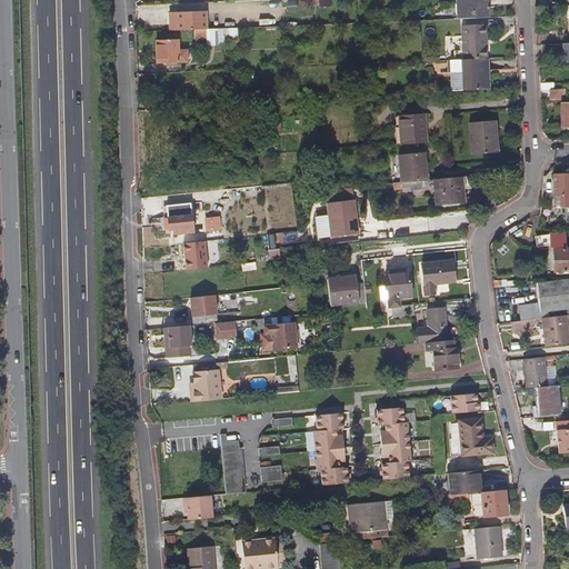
[(486,19),(483,0),(452,0),(453,6),(457,6),(458,20),(486,19)]
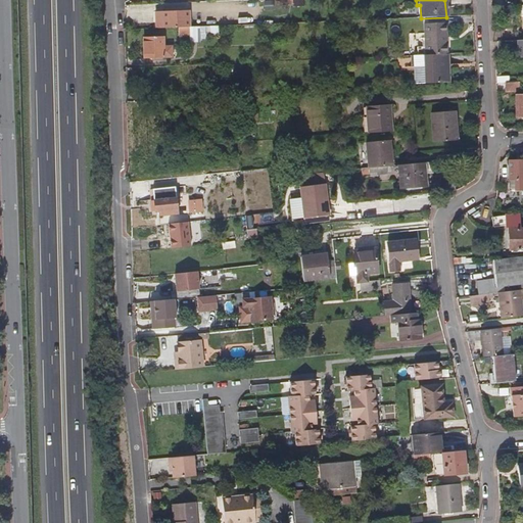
[(190,28),(189,11),(162,12),(163,29),(179,29),(190,28)]
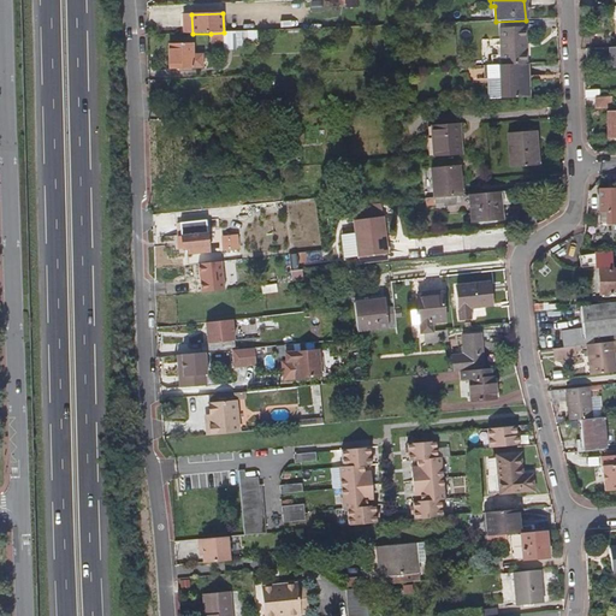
[(523,45),(522,28),(497,29),(498,65),(520,65),(519,45),(523,45)]
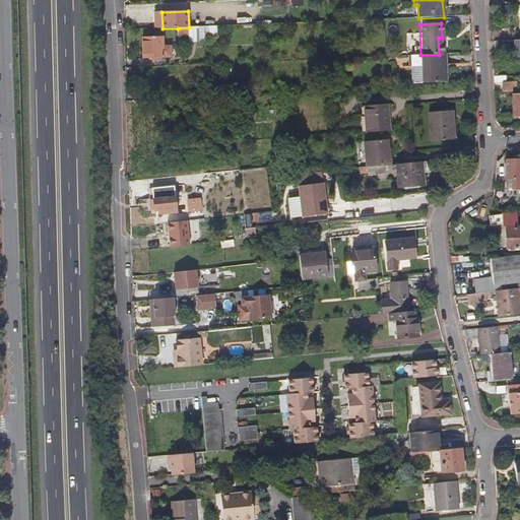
[(189,27),(178,28),(179,37),(189,37),(189,43),(199,43),(199,42),(206,42),(206,35),(217,35),(217,26),(189,27)]
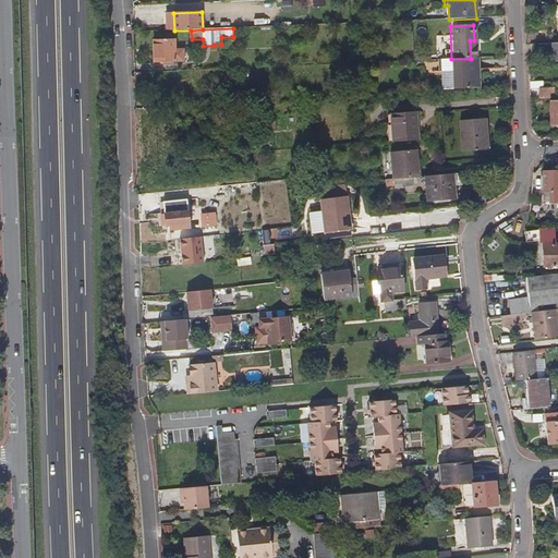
[(153,41),(153,63),(164,63),(164,64),(173,64),(173,62),(184,62),(184,49),(176,50),(176,40),(153,41)]
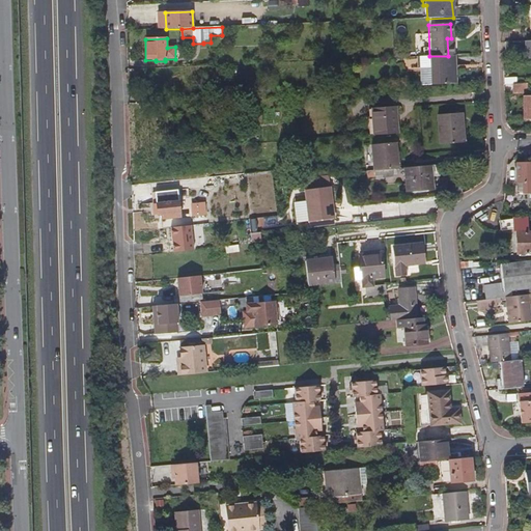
[(454,86),(452,55),(448,56),(429,56),(418,57),(420,87),(454,86)]
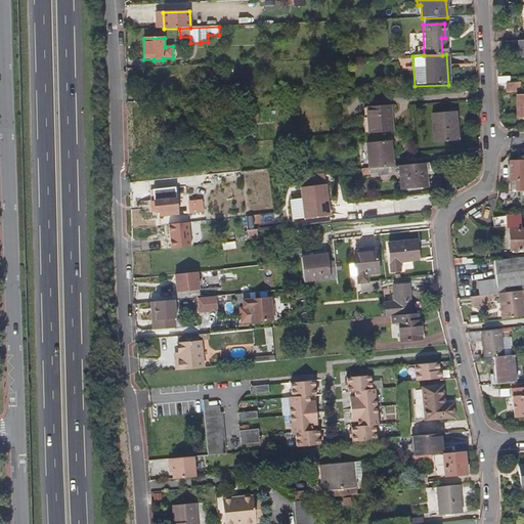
[(518,91),(517,83),(503,84),(503,92),(518,91)]
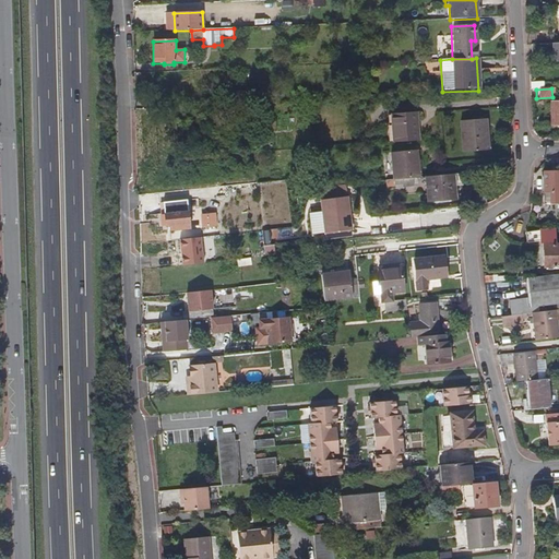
[(550,125),(558,125),(558,99),(549,100),(550,125)]
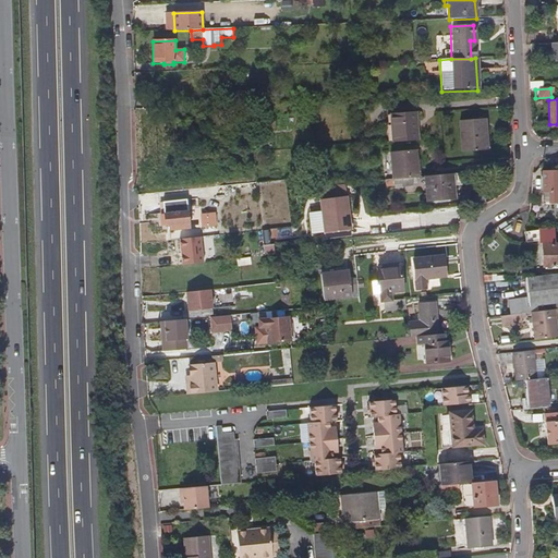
[(427,141),(425,112),(399,113),(401,142),(427,141)]
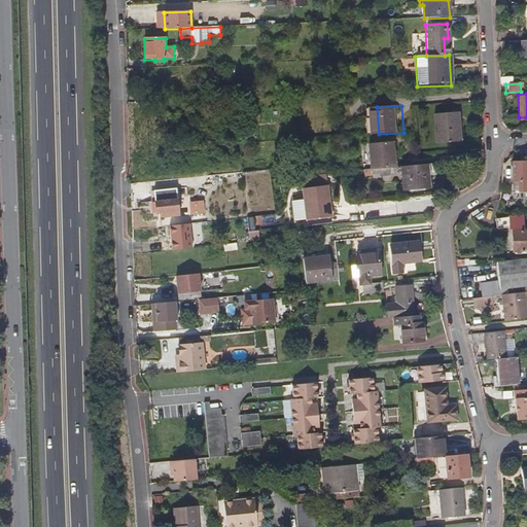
[(436,145),(460,143),(459,114),(434,115),(436,145)]
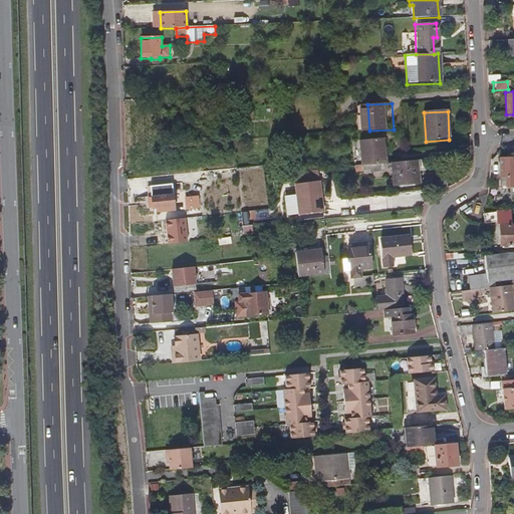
[(388,163),(386,138),(362,140),(364,165),(366,165),(377,164),(388,163)]
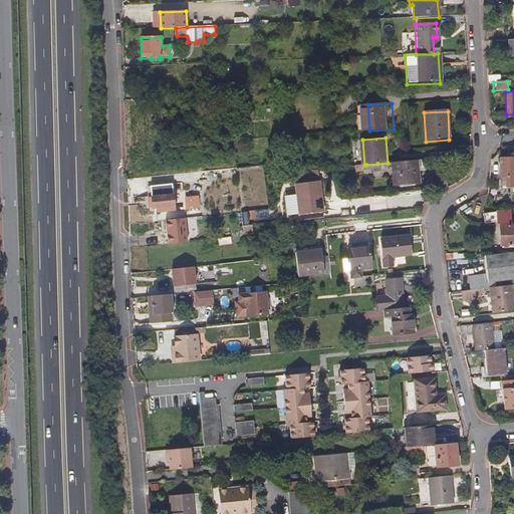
[(513,186),(513,158),(497,159),(498,176),(504,176),(504,186),(513,186)]
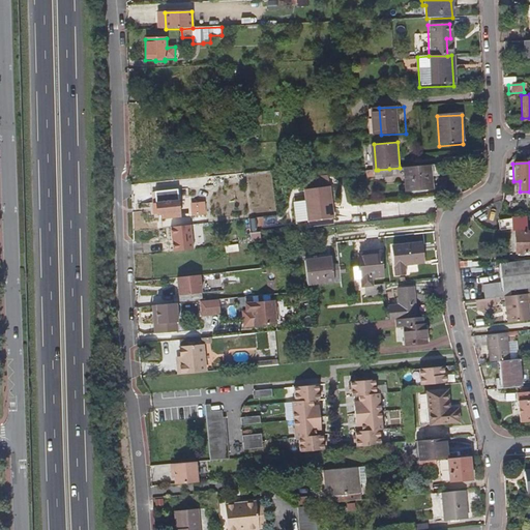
[(513,181),(512,164),(503,165),(504,177),(504,187),(513,186),(513,181)]
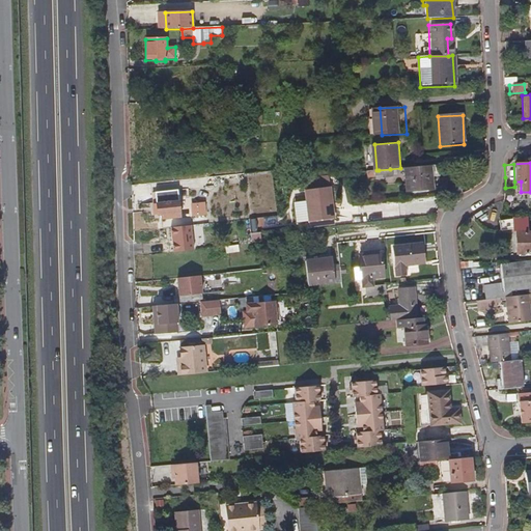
[(440,189),(438,165),(407,167),(410,191),(440,189)]
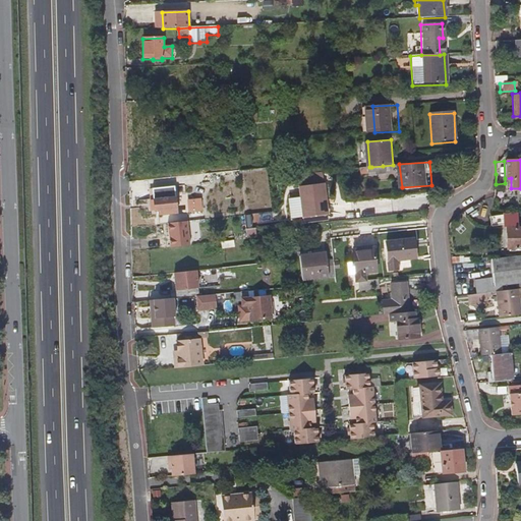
[(456,180),(448,177),(445,185),(453,188),(456,180)]
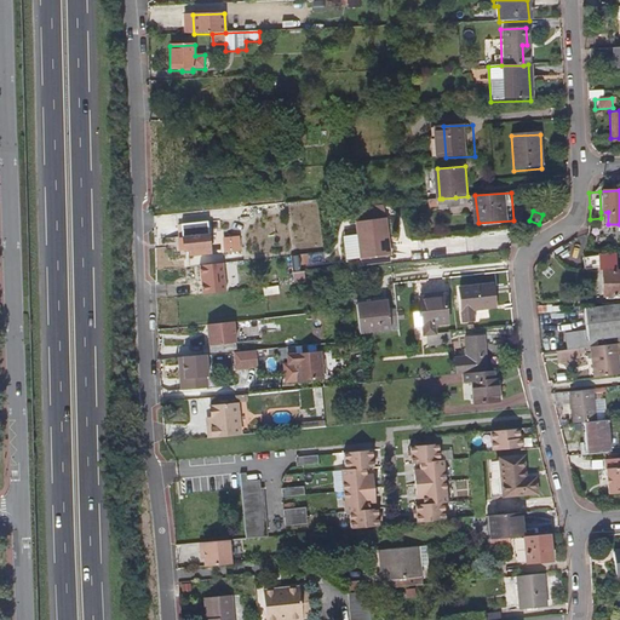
[(388,216),(359,218),(360,257),(390,253),(388,216)]
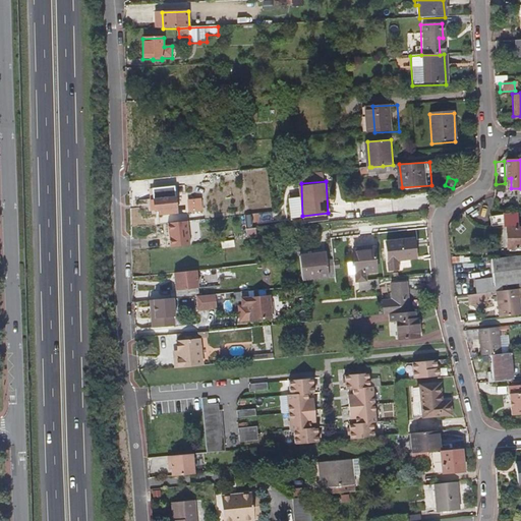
[(151,197),(153,214),(175,211),(173,194),(151,197)]
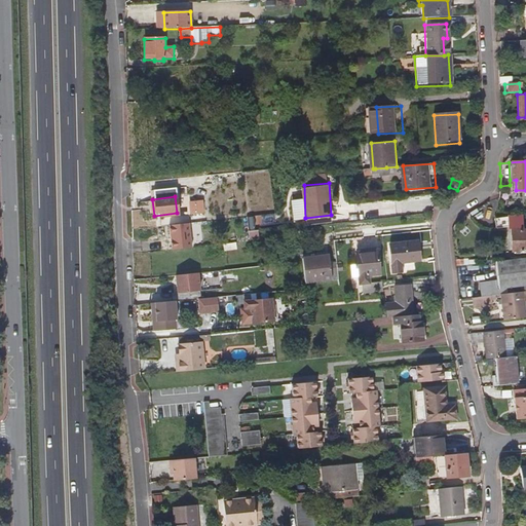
[(515,224),(514,215),(493,218),(494,226),(515,224)]
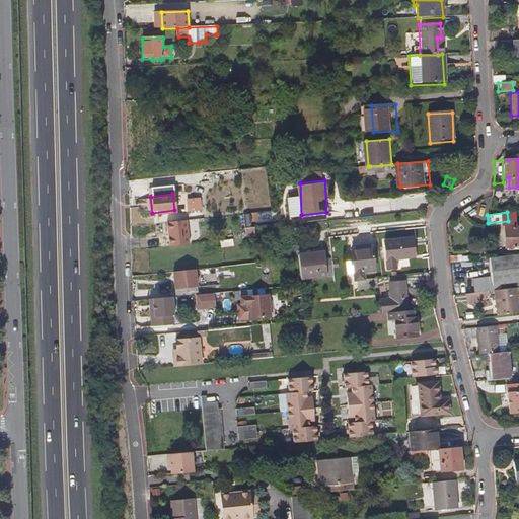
[(518,247),(518,225),(503,228),(506,249),(518,247)]
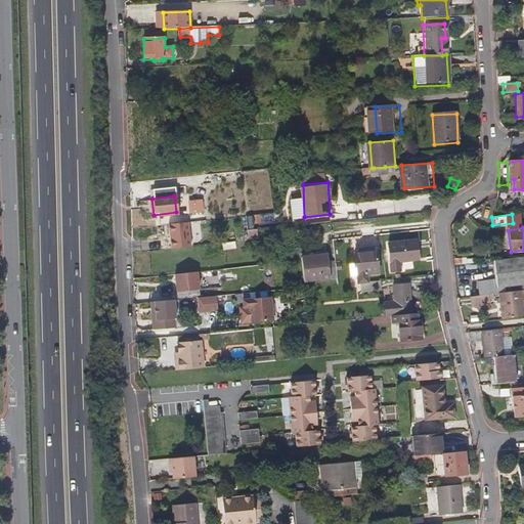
[(396,261),(417,259),(413,241),(386,244),(389,271),(396,270),(396,261)]
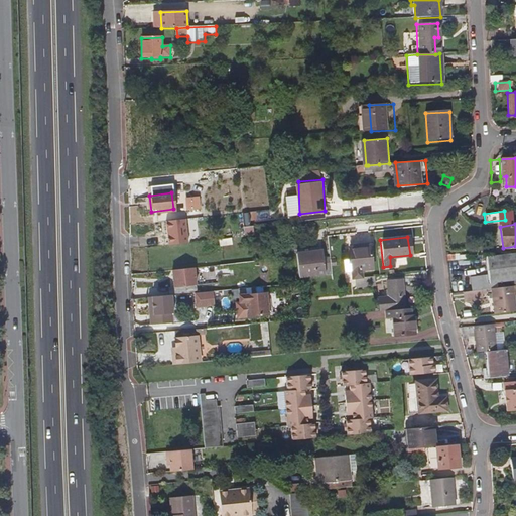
[(369,269),(367,245),(359,246),(359,248),(346,250),(347,259),(341,260),(342,271),(349,270),(349,271),(358,270),(369,269)]
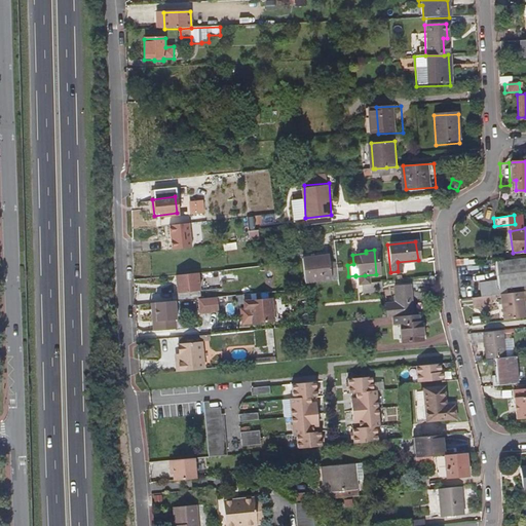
[(302,282),(329,279),(328,268),(327,263),(326,256),(300,259),(302,282)]
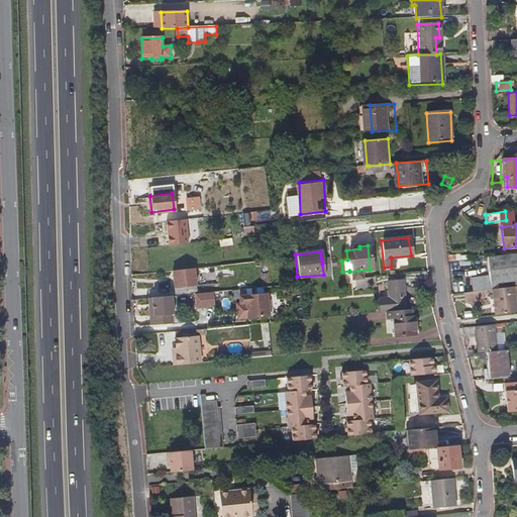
[(477,259),(479,277),(471,278),(472,292),(481,291),(480,286),(498,284),(505,283),(506,288),(511,288),(507,254),(486,257),(477,259)]
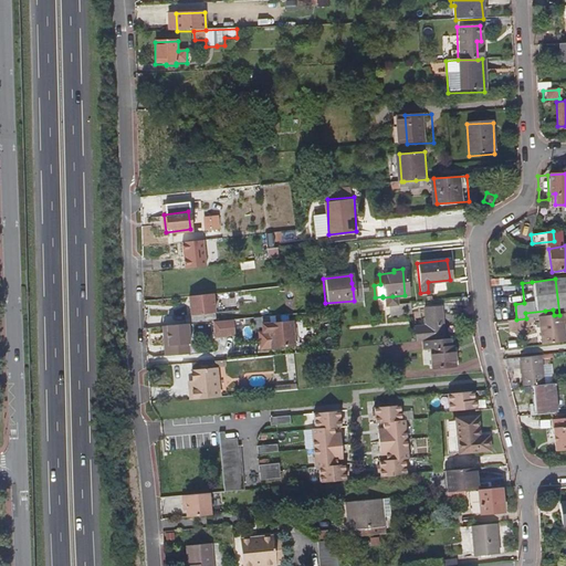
[(218,303),(217,294),(207,296),(208,304),(218,303)]
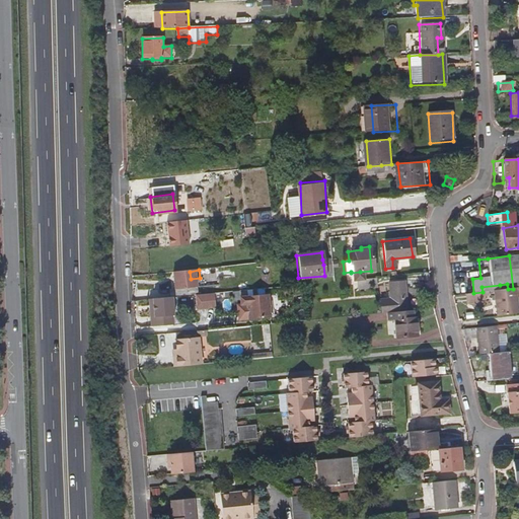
[(179,281),(178,271),(175,272),(155,274),(155,279),(159,279),(159,281),(165,280),(166,283),(173,282),(179,281)]
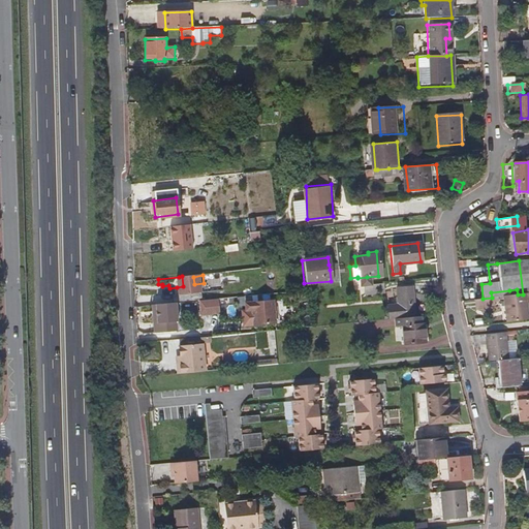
[(384,292),(383,283),(364,285),(365,294),(384,292)]
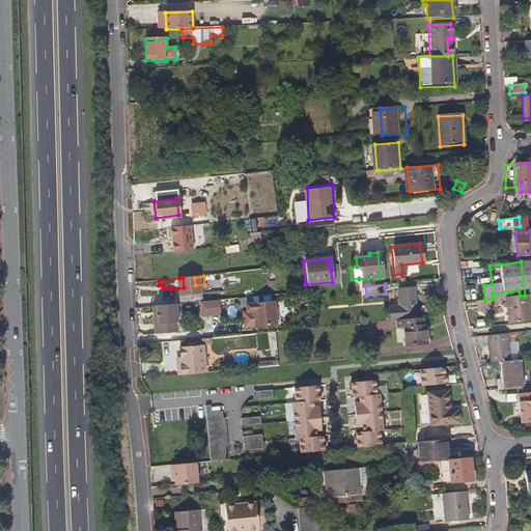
[(415,318),(412,288),(396,289),(398,305),(388,306),(389,320),(394,320),(415,318)]
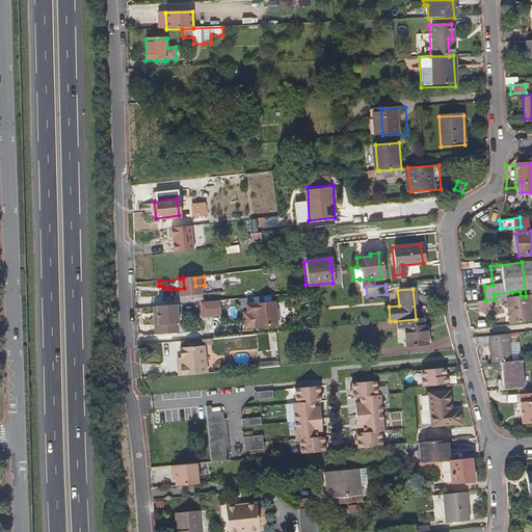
[(484,300),(485,300),(484,289),(476,290),(478,301),(484,300)]
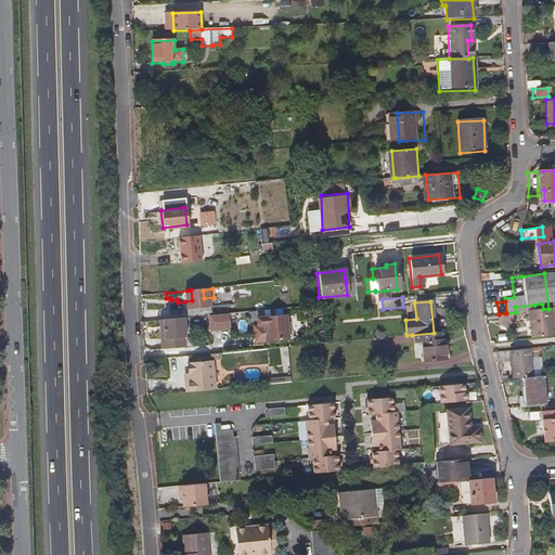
[(155,308),(145,308),(145,317),(155,317),(155,318),(157,317),(158,317),(163,317),(163,311),(159,311),(155,312),(155,308)]
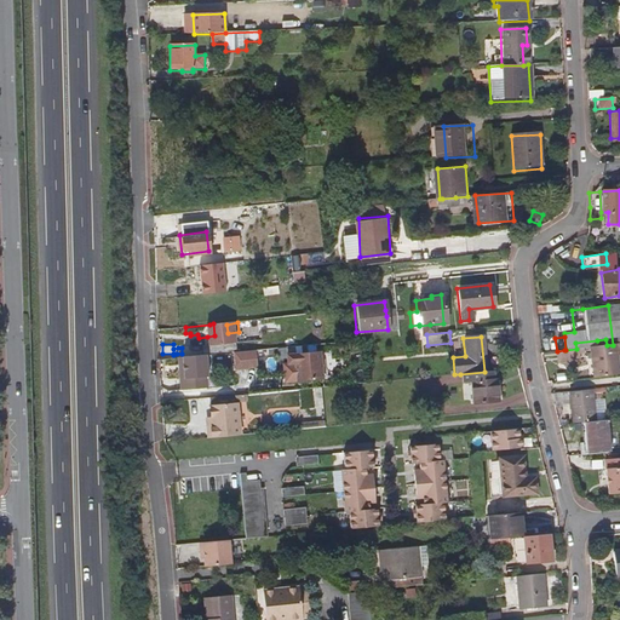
[(619,375),(615,344),(613,345),(607,345),(597,346),(590,348),(593,378),(619,375)]
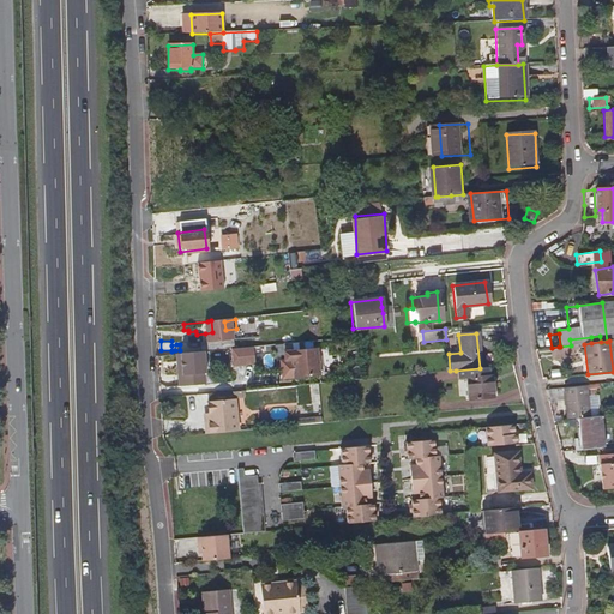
[(573,357),(571,345),(560,347),(559,347),(552,348),(551,348),(552,361),(573,357)]
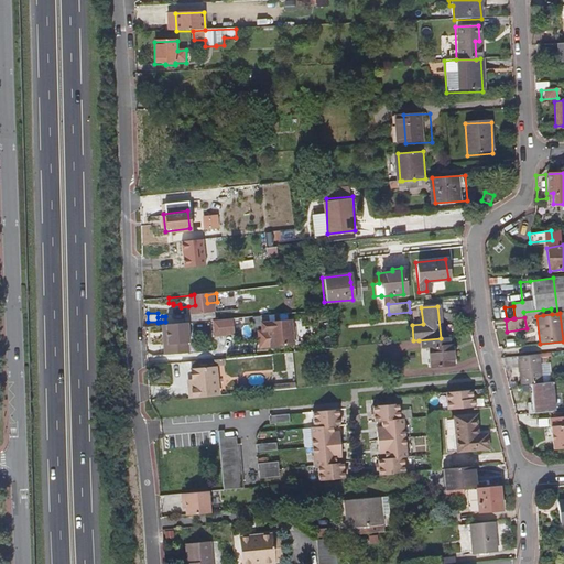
[(236,335),(235,320),(214,321),(216,336),(236,335)]
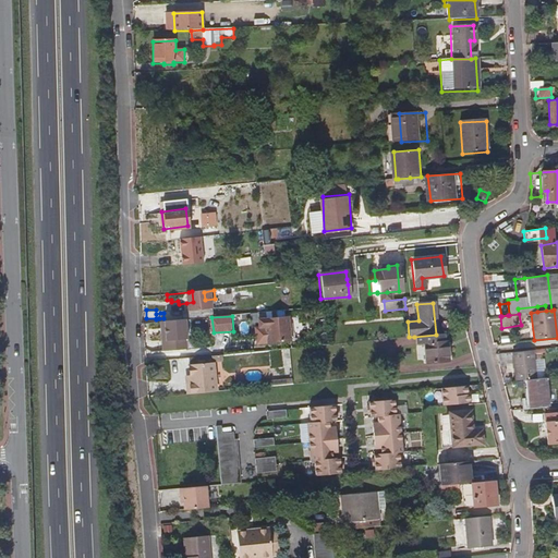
[(267,344),(291,342),(289,317),(259,320),(261,329),(266,328),(267,344)]
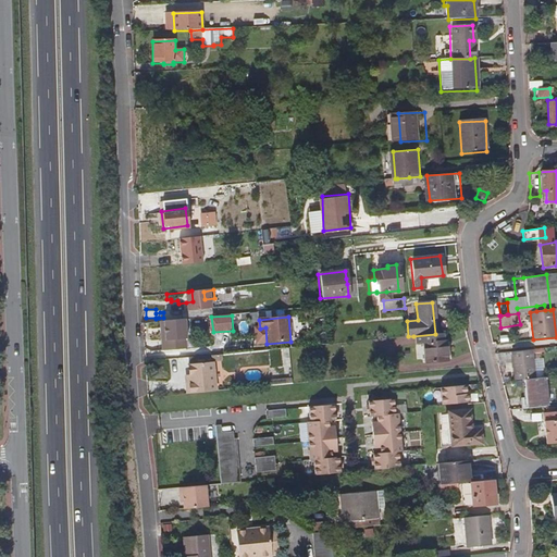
[(320,332),(308,333),(309,343),(321,341),(320,332)]
